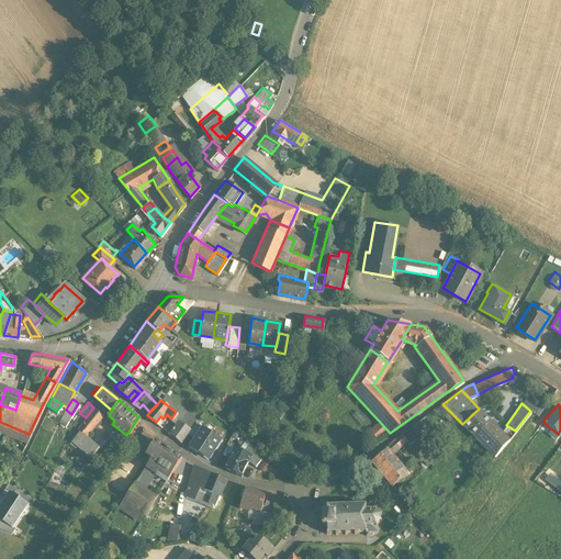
[(86,417),(77,428),(78,429),(86,435),(102,414),(93,407),(86,417)]
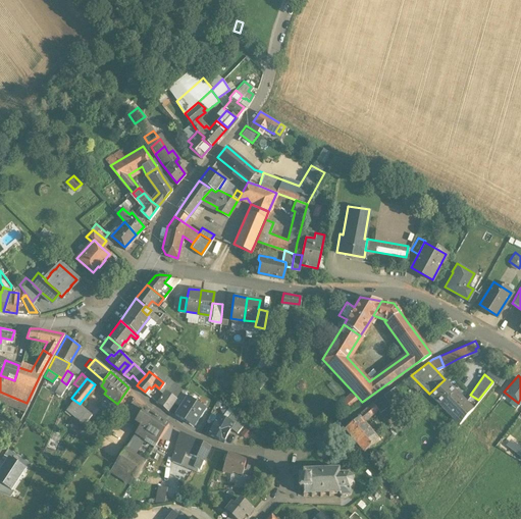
[(454,388),(445,379),(429,394),(459,423),(472,408),(458,393),(460,391),(457,386),(454,388)]
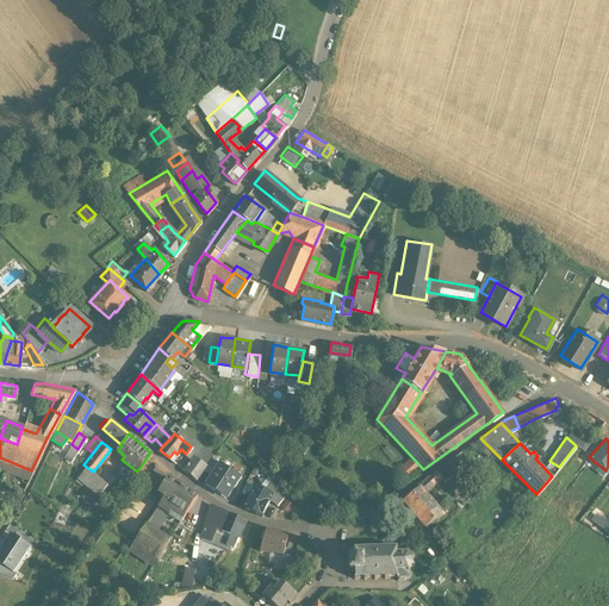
[(78,449),(72,444),(63,455),(70,460),(78,449)]
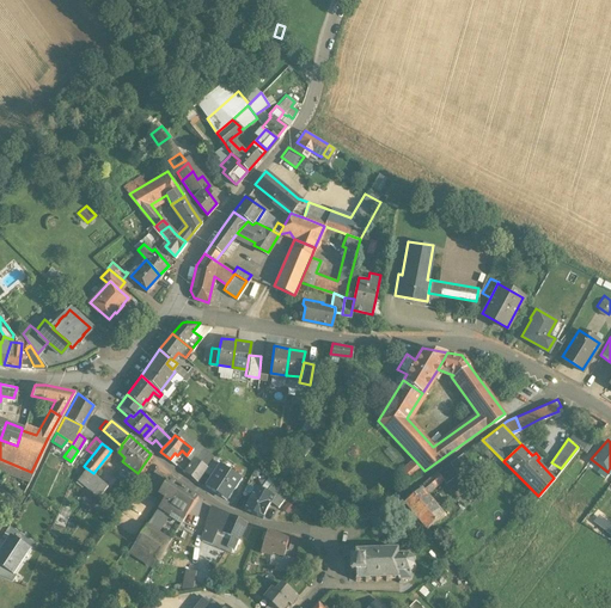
[(191,448),(187,455),(191,459),(183,470),(195,480),(203,471),(212,458),(208,455),(202,462),(195,456),(200,450),(194,446),(191,448)]
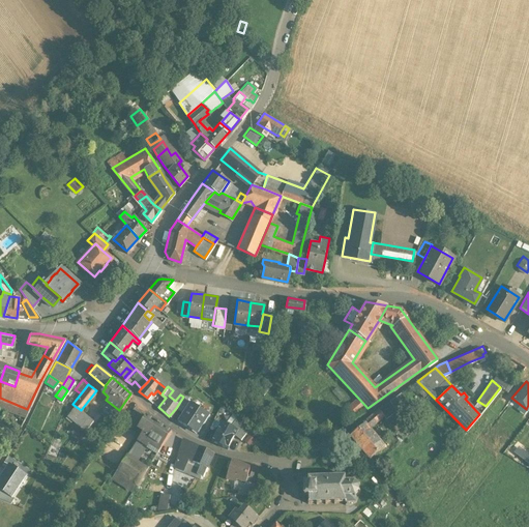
[(400,392),(388,402),(394,410),(401,406),(399,403),(405,398),(400,392)]
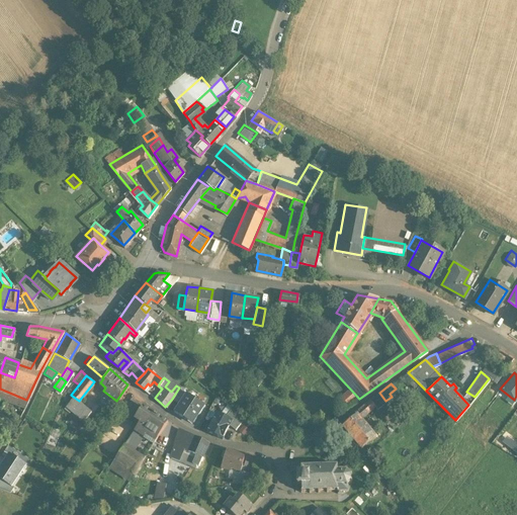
[(172,399),(178,403),(185,392),(179,388),(172,399)]
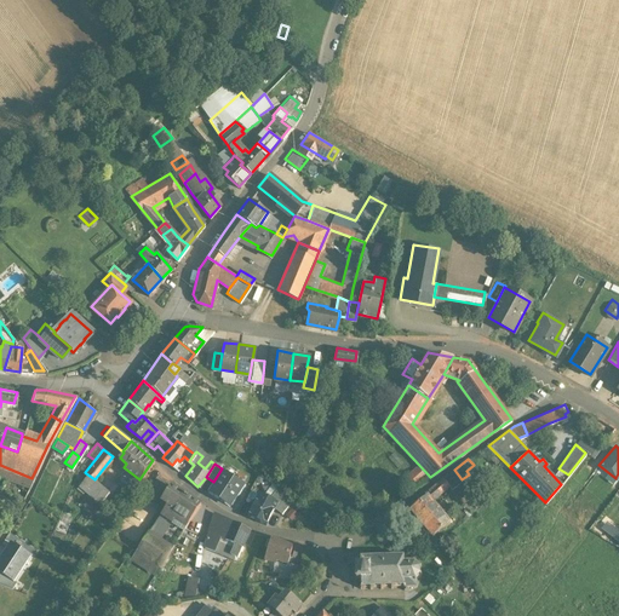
[(32,478),(0,465),(0,473),(28,485),(32,478)]
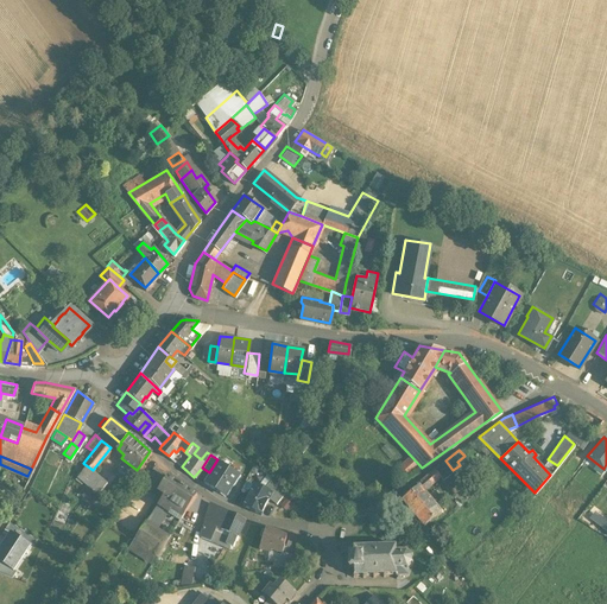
[(239,474),(217,459),(209,472),(203,481),(226,495),(239,474)]
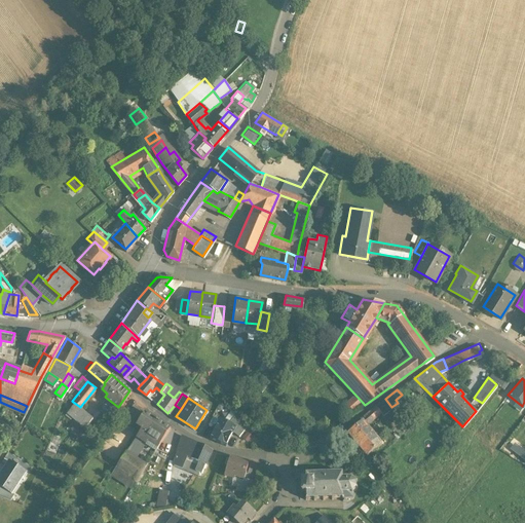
[(385,399),(375,406),(380,412),(380,413),(382,415),(392,408),(391,407),(385,399)]
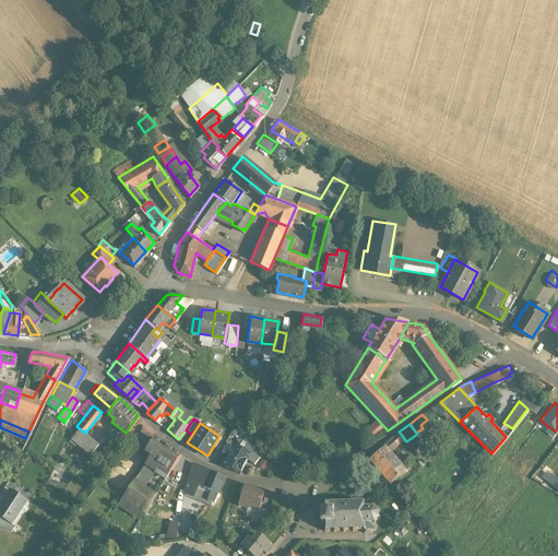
[(85,433),(78,427),(71,437),(90,453),(97,444),(85,433)]
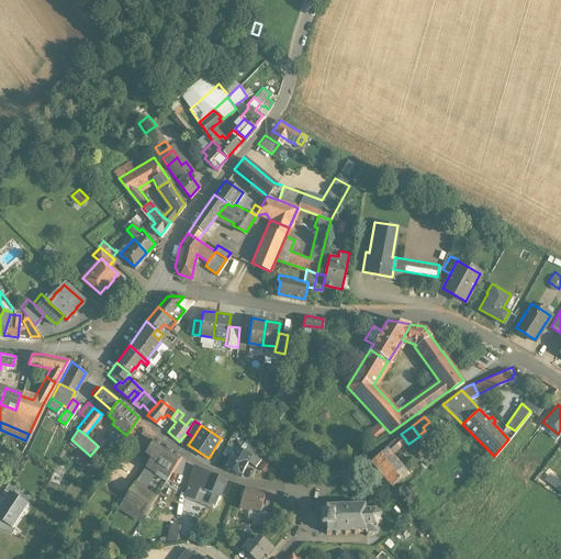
[(243,434),(236,429),(229,439),(237,444),(243,434)]
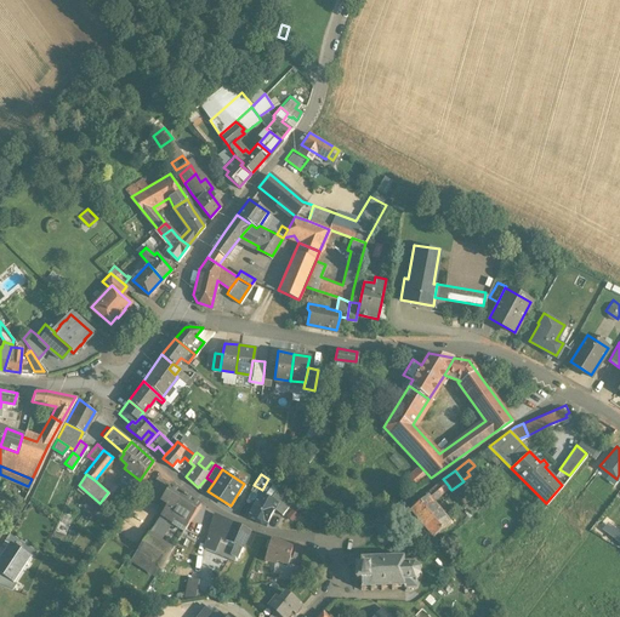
[(144,478),(137,489),(142,492),(149,481),(144,478)]
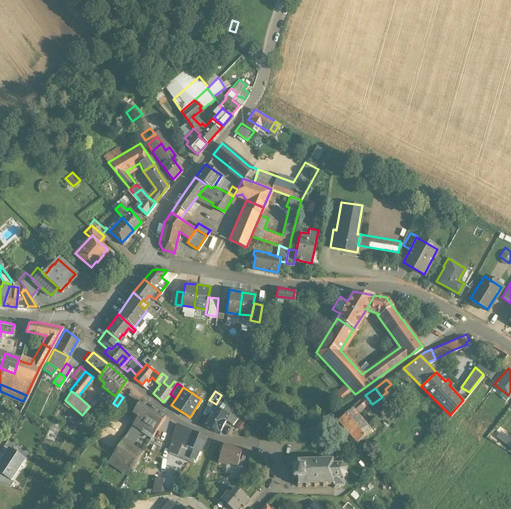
[(365,395),(348,409),(350,411),(352,409),(356,414),(370,402),(370,401),(365,395)]
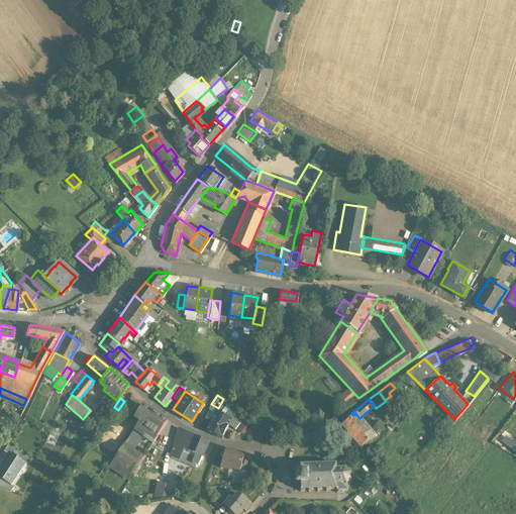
[(167,419),(141,402),(133,415),(138,418),(133,426),(140,431),(144,426),(157,434),(167,419)]
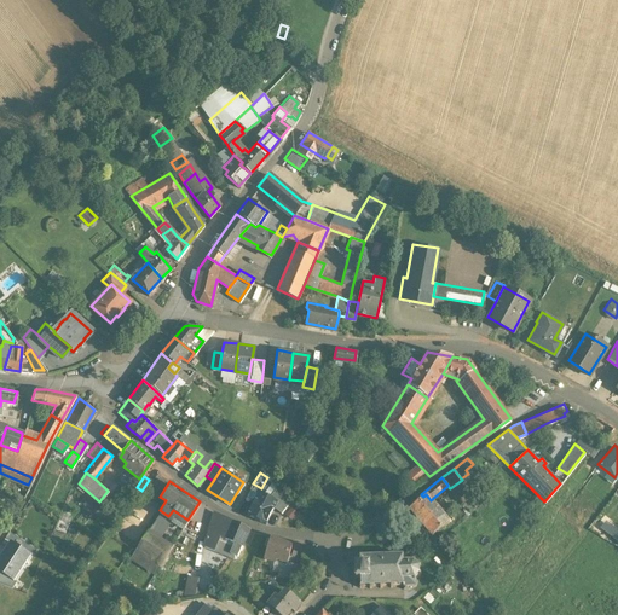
[(134,495),(117,482),(110,493),(108,491),(99,502),(97,504),(107,510),(109,509),(110,509),(115,503),(120,506),(123,502),(128,504),(134,495)]
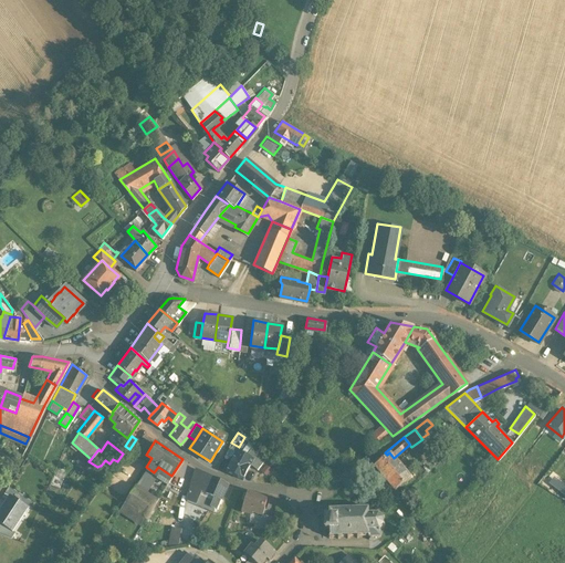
[(259,451),(252,446),(246,454),(237,449),(233,456),(232,456),(226,469),(242,478),(249,462),(251,458),(259,451)]
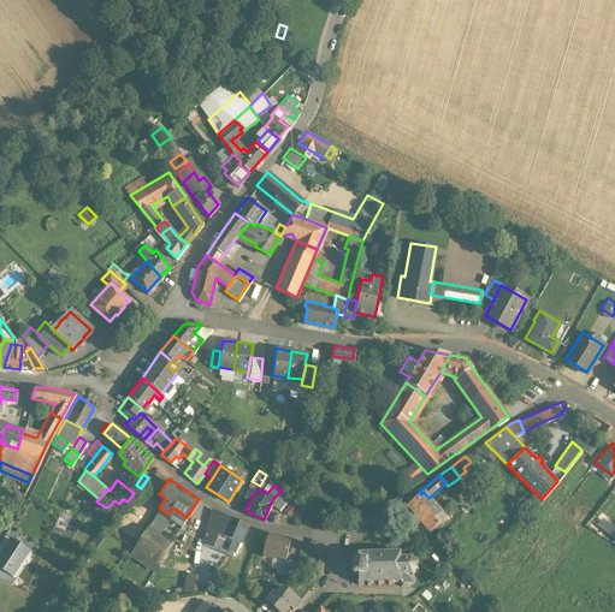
[(273,498),(271,503),(278,509),(289,497),(282,491),(273,498)]
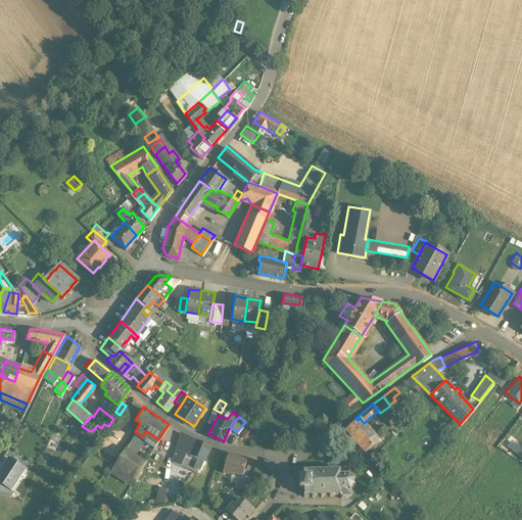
[(358,420),(344,430),(364,453),(378,440),(364,423),(360,418),(358,420)]
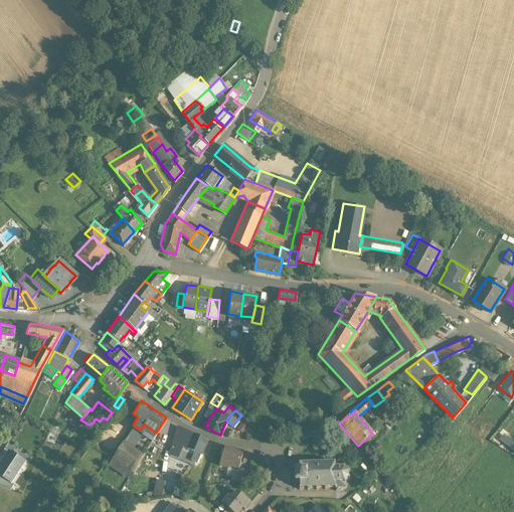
[(193,433),(178,423),(173,442),(186,447),(193,433)]
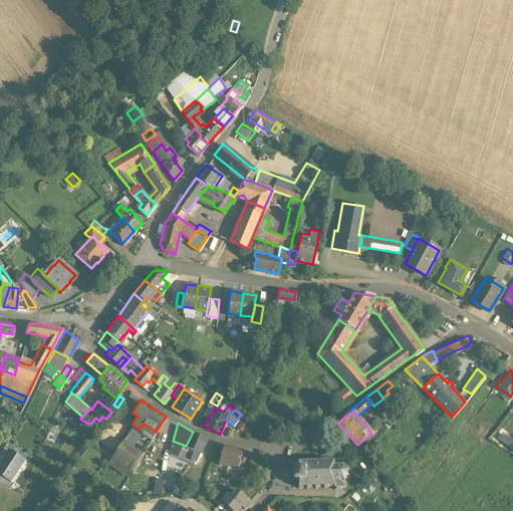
[(140,429),(133,424),(123,438),(134,445),(143,431),(140,429)]
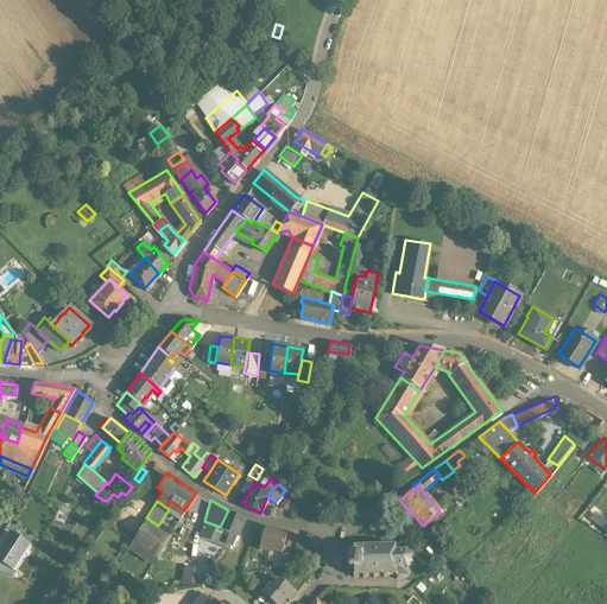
[(245,519),(228,510),(220,527),(236,535),(245,519)]
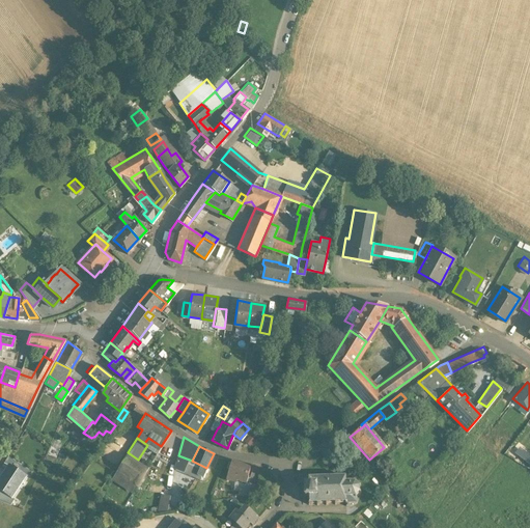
[(206,468),(192,461),(178,455),(175,467),(200,477),(201,475),(203,475),(206,468)]
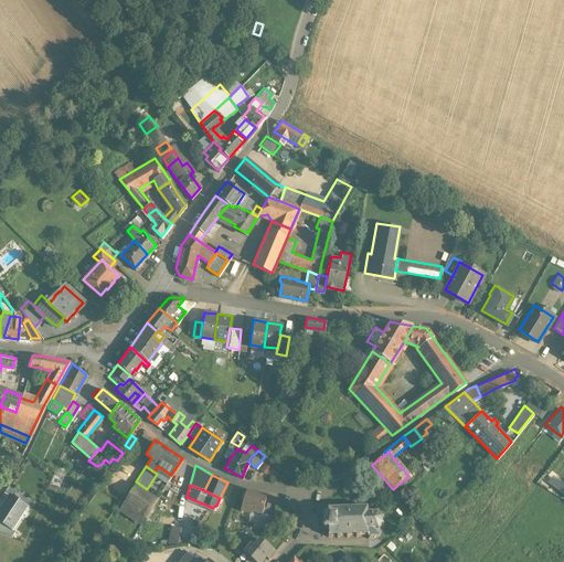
[(155,499),(132,486),(123,500),(145,515),(155,499)]
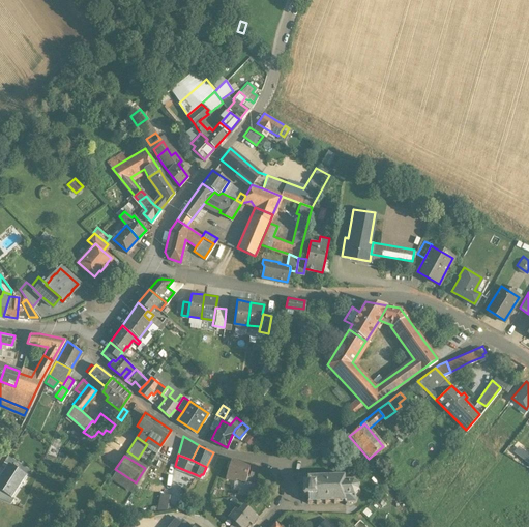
[(149,467),(157,472),(164,460),(155,456),(149,467)]
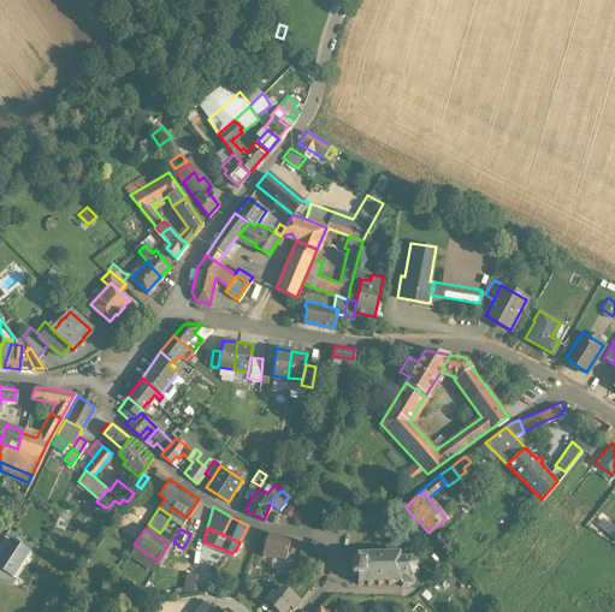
[(290,540),(270,533),(267,541),(266,541),(261,553),(273,557),(275,554),(282,557),(284,550),(287,550),(290,540)]
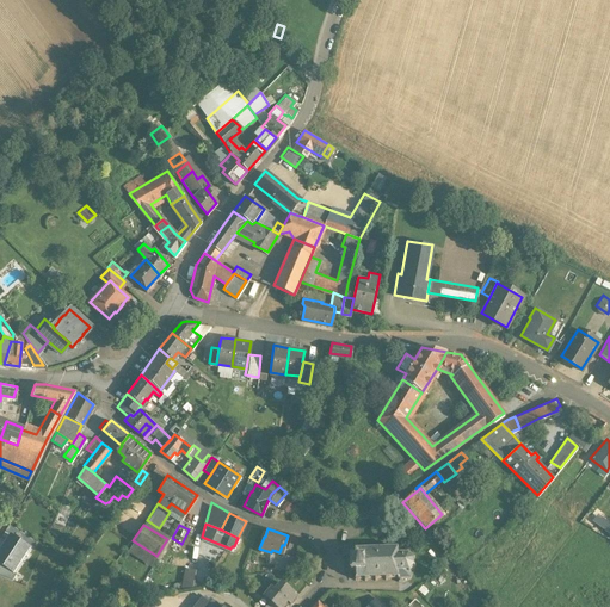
[(0,563),(12,570),(29,545),(10,533),(0,547),(0,563)]
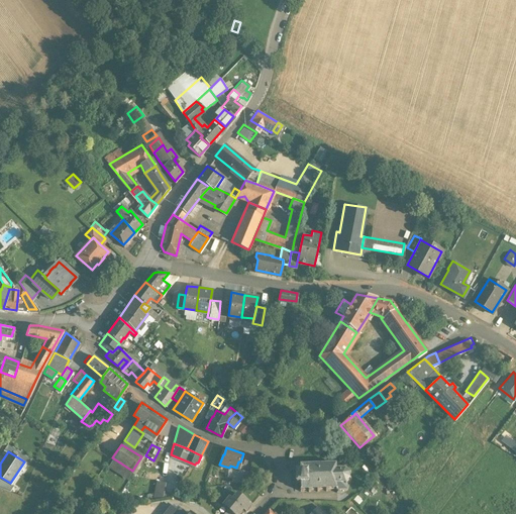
[(325,461),(315,463),(315,464),(308,465),(308,463),(306,463),(306,465),(300,465),(298,464),(298,465),(299,466),(299,470),(298,470),(298,471),(295,471),(296,483),(298,483),(298,484),(299,484),(300,488),(299,489),(299,490),(301,489),(307,489),(307,491),(309,491),(308,489),(316,488),(316,490),(317,490),(317,488),(324,488),(324,490),(326,490),(326,488),(334,488),(336,489),(336,492),(340,492),(340,488),(345,488),(345,483),(345,481),(348,478),(349,479),(350,478),(348,477),(348,473),(349,472),(349,471),(347,472),(344,469),(345,467),(344,467),(343,469),(334,469),(334,465),(335,463),(333,464),(325,464),(325,461)]
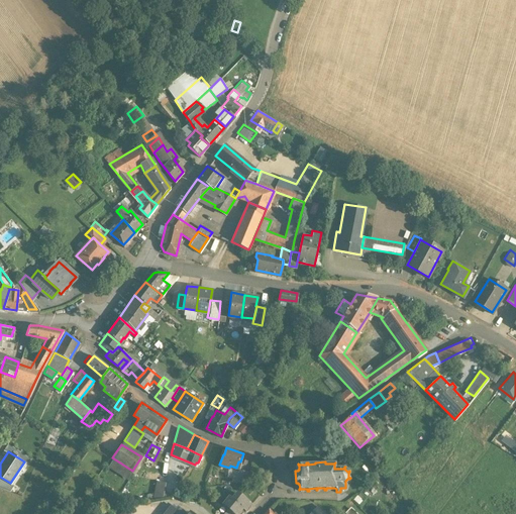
[(249,470),(241,469),(239,482),(245,481),(247,482),(249,470)]
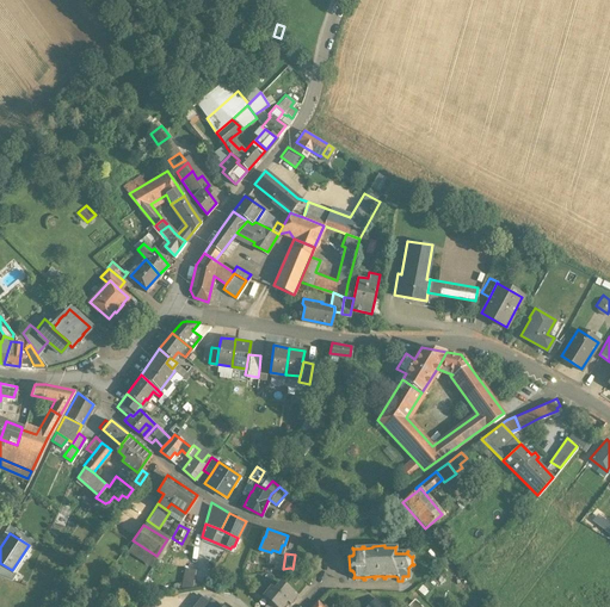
[(14,573),(12,570),(0,563),(0,573),(11,578),(14,573)]
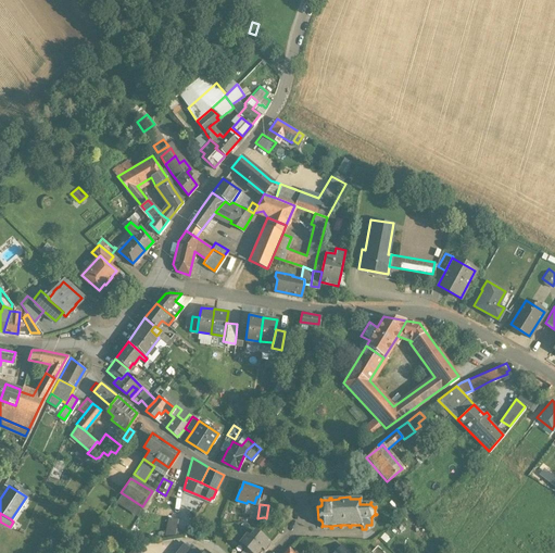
[(167,514),(164,531),(175,533),(178,516),(167,514)]
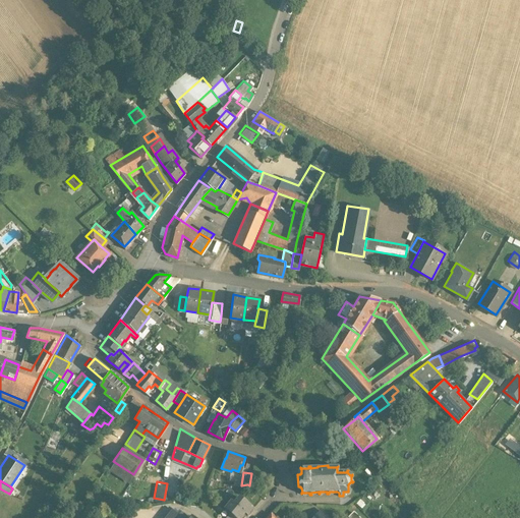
[(239,497),(234,503),(231,501),(225,507),(231,512),(230,514),(234,517),(238,517),(243,512),(246,514),(252,507),(239,497)]
